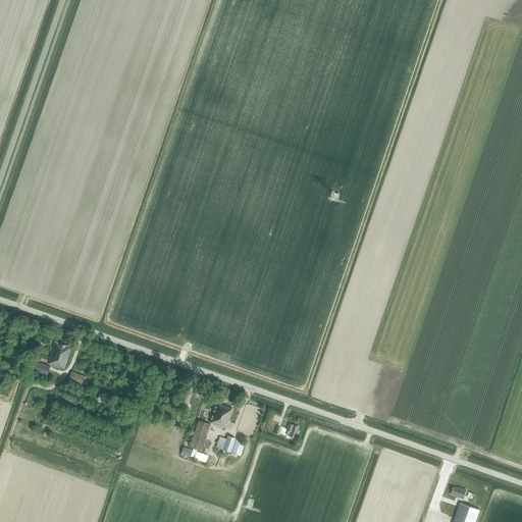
[(48,364),(59,368),(59,367),(64,368),(71,347),(55,342),(48,364)]
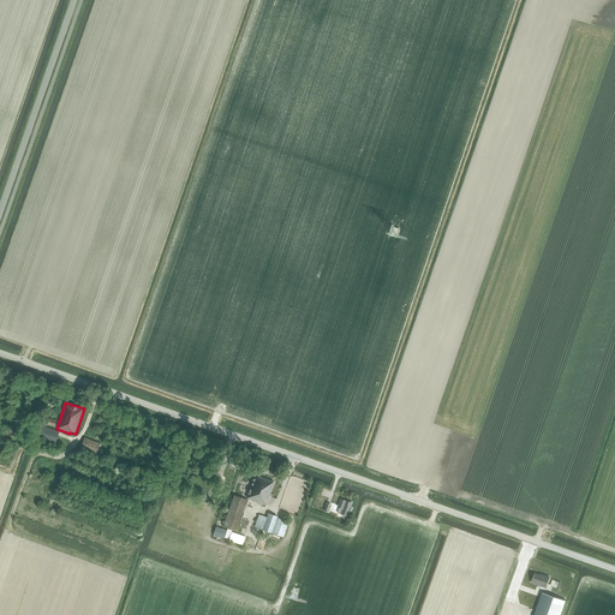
[(37,437),(55,443),(60,431),(41,425),(37,437)]
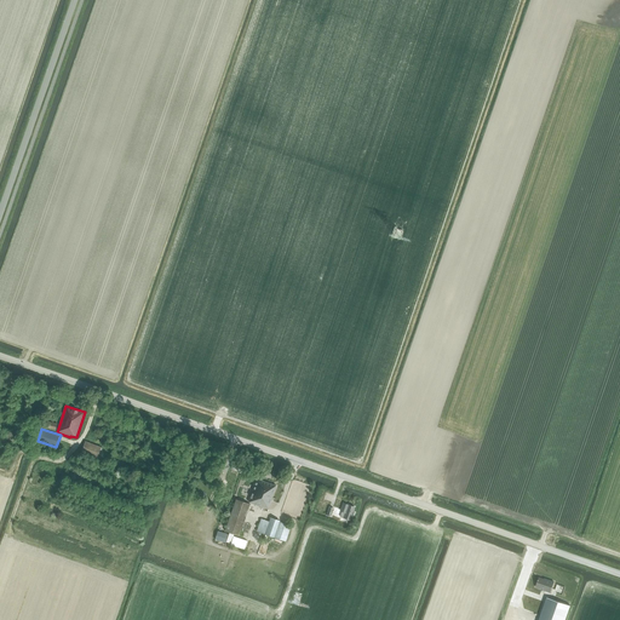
[(81,453),(97,459),(102,447),(85,441),(81,453)]
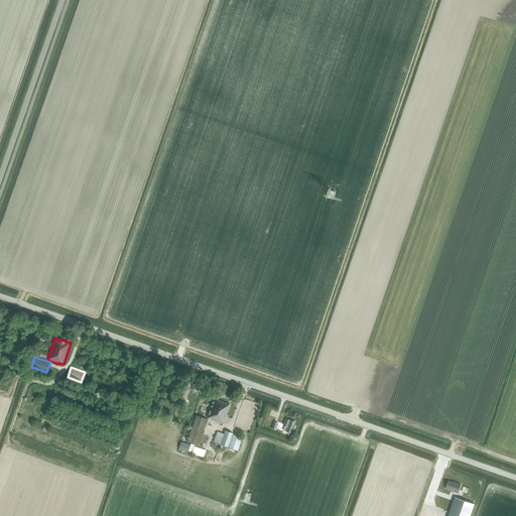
[(212,419),(212,420),(224,424),(230,404),(214,398),(207,417),(212,419)]
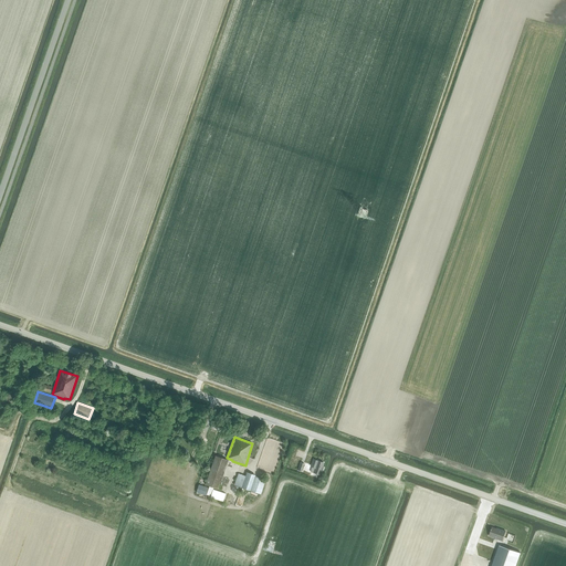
[(207,494),(223,501),(226,493),(218,491),(218,489),(229,460),(216,456),(206,484),(210,486),(207,494)]
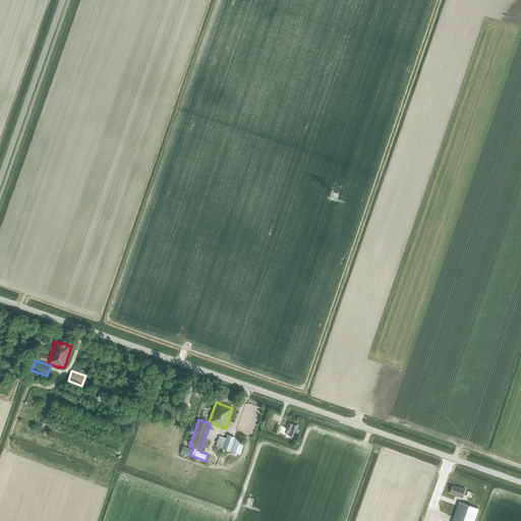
[(286,435),(288,435),(288,436),(294,438),(295,433),(297,433),(298,430),(297,430),(298,426),(288,422),(286,429),(287,430),(286,435)]
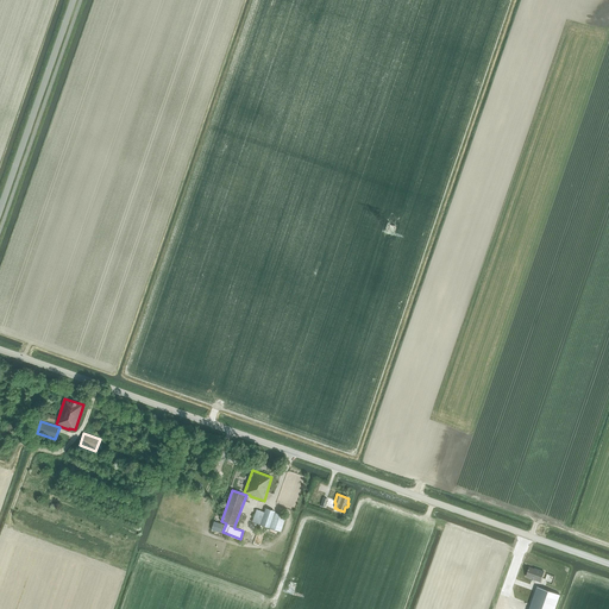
[(270,528),(281,532),(287,516),(275,513),(275,512),(265,508),(264,513),(257,509),(252,522),(270,528)]
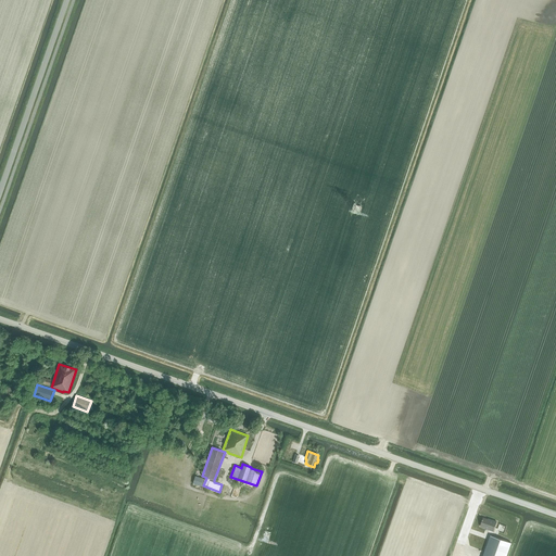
[(480,527),(493,531),(497,521),(485,518),(483,518),(480,527)]
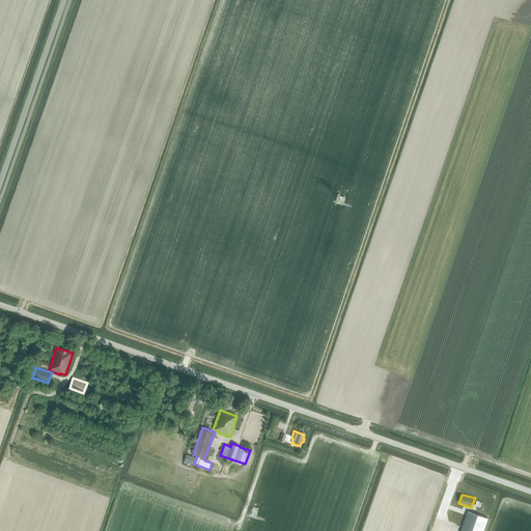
[(462,530),(483,530),(488,519),(469,511),(462,530)]
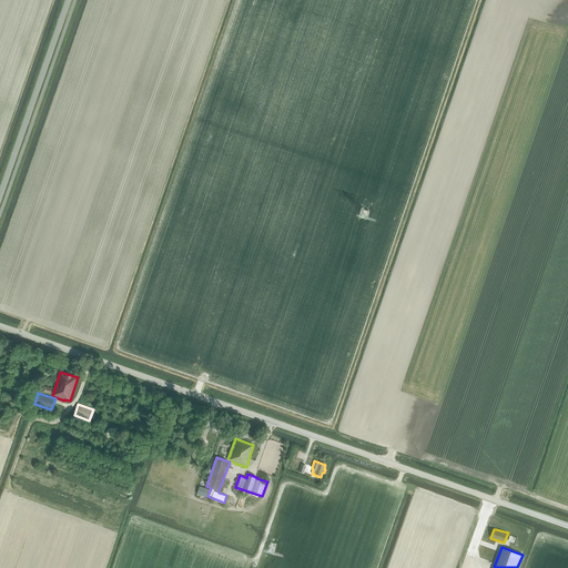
All buildings are outlined.
